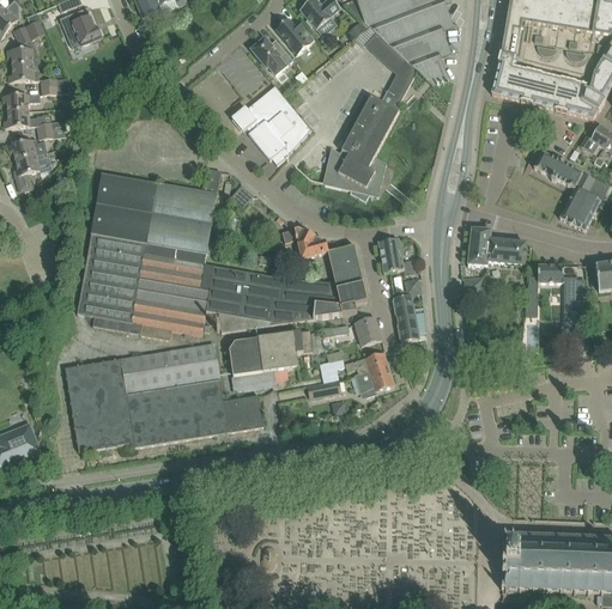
[(4,10),(0,13),(0,38),(19,18),(18,4),(13,0),(4,10)]
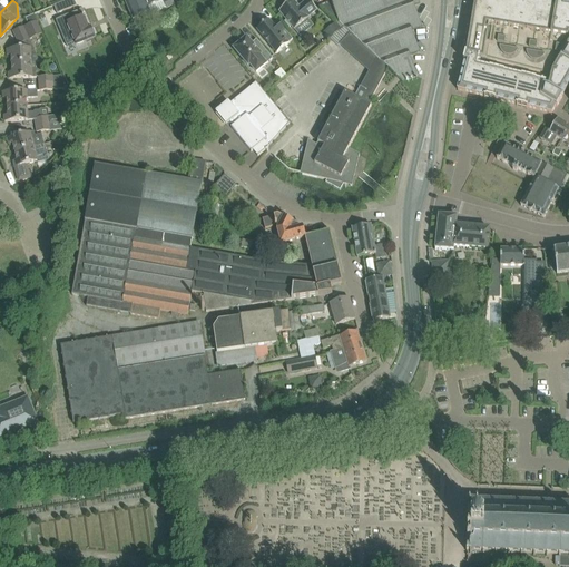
[(64,0),(54,5),(57,12),(76,3),(74,0),(64,0)]
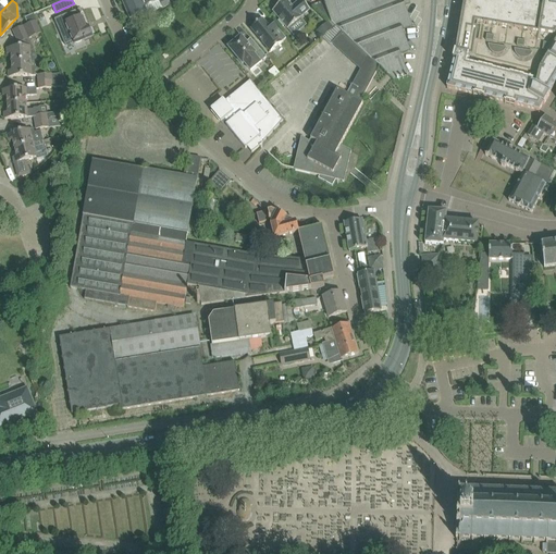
[(141,0),(125,8),(130,16),(145,10),(143,5),(155,0),(141,0)]
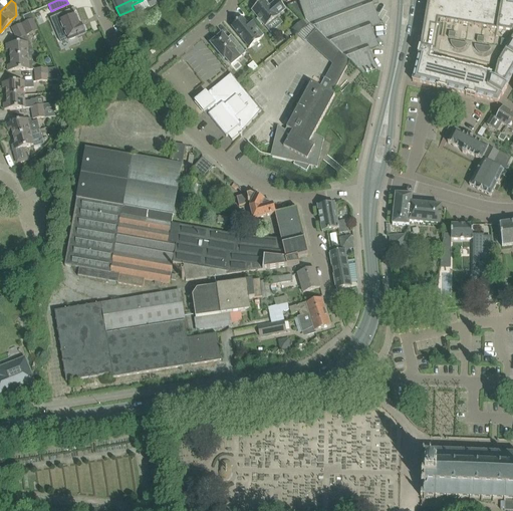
[(251,7),(257,15),(256,17),(260,22),(262,21),(265,24),(277,14),(276,13),(285,6),(283,4),(280,0),(271,0),(268,3),(265,0),(259,0),(251,7)]
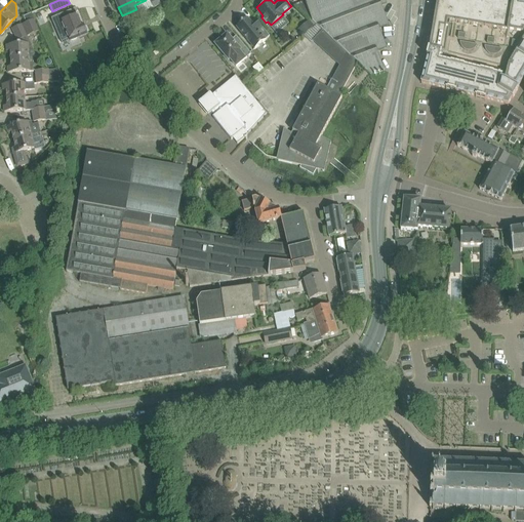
[(299,0),(294,2),(310,16),(312,18),(316,22),(357,61),(370,73),(384,67),(375,48),(386,44),(378,26),(388,22),(380,3),(385,1),(384,0),(299,0)]
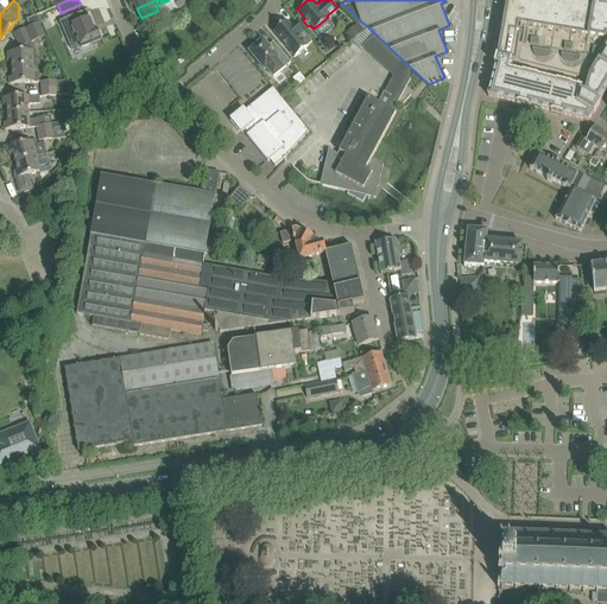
[(506,0),(497,55),(577,75),(575,82),(576,82),(575,87),(579,88),(599,100),(606,84),(606,1),(598,0),(506,0)]
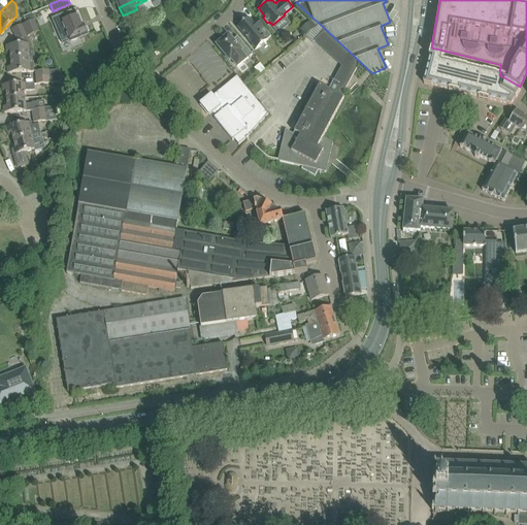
[(58,14),(52,18),(61,40),(69,37),(70,39),(88,32),(87,29),(88,28),(87,25),(85,25),(84,23),(81,24),(77,12),(76,12),(74,7),(65,11),(58,14)]
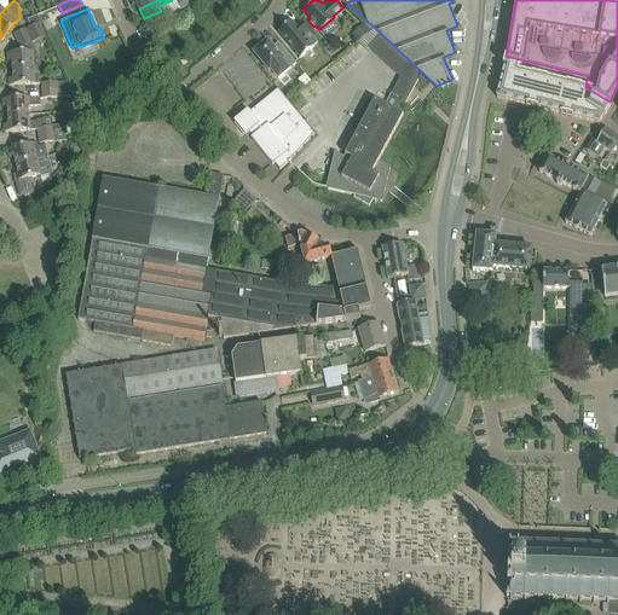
[(295,50),(300,54),(312,45),(311,44),(317,40),(300,19),(295,24),(290,18),(278,29),(287,39),(286,39),(295,50)]
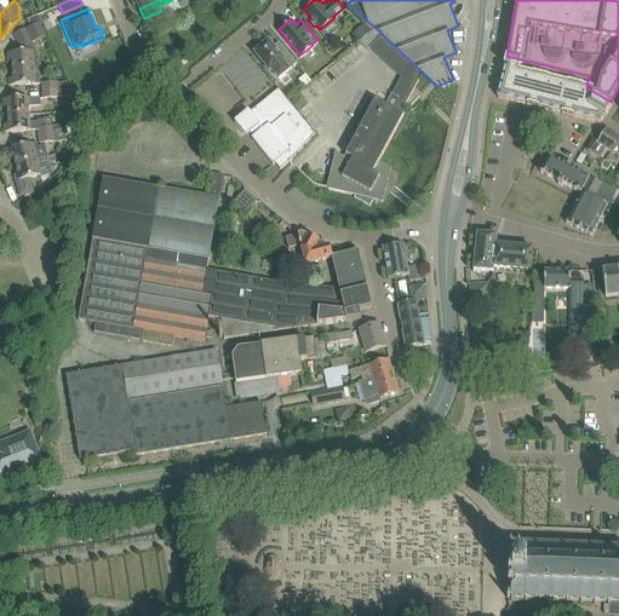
[(366,19),(351,32),(357,39),(373,26),(368,22),(366,19)]
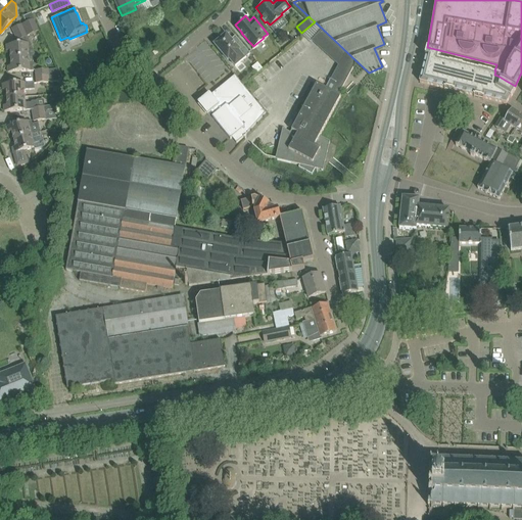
[(21,22),(24,28),(36,24),(33,17),(21,22)]
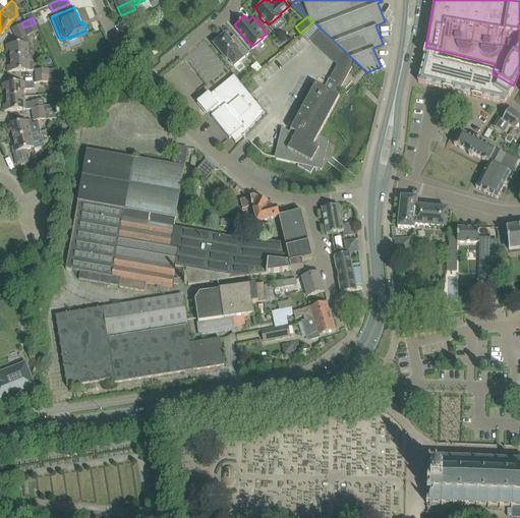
[(276,147),(274,156),(297,162),(296,164),(310,171),(312,167),(313,166),(323,149),(319,147),(324,136),(318,134),(339,95),(336,93),(338,89),(348,70),(354,60),(313,21),(300,33),(308,40),(309,38),(336,62),(324,87),(314,81),(288,129),(281,125),(276,147)]
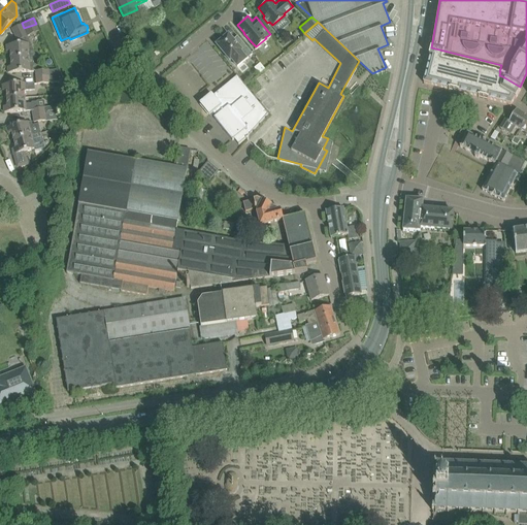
[(36,24),(24,28),(27,34),(38,29),(36,24)]
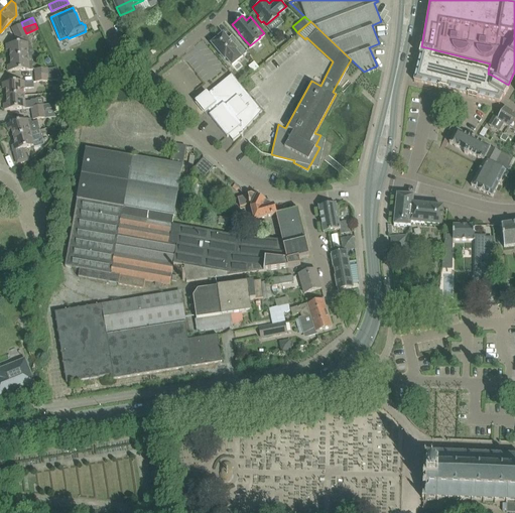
[(225,55),(231,62),(246,50),(232,33),(227,36),(223,31),(211,41),(224,56),(225,55)]
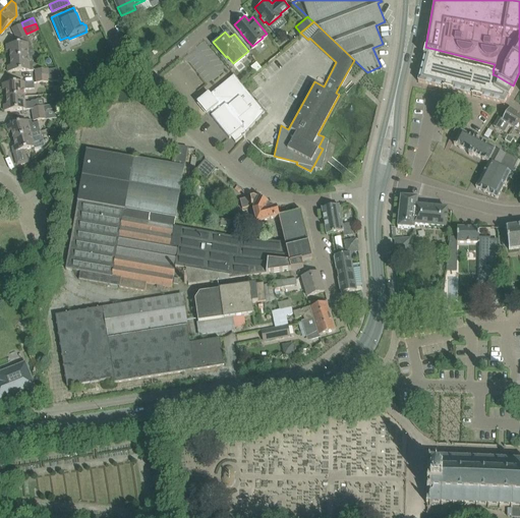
[(15,42),(6,42),(6,48),(9,48),(10,55),(27,55),(33,54),(36,54),(30,41),(27,41),(24,35),(16,39),(16,42),(15,42)]
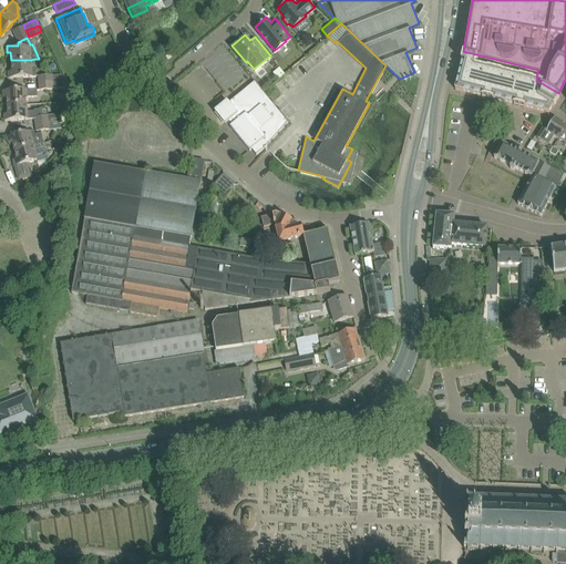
[(538,70),(463,51),(462,50),(461,58),(454,86),(481,93),(481,94),(492,96),(492,95),(513,101),(513,102),(524,104),(548,110),(552,103),(553,104),(558,93),(539,82),(536,81),(537,77),(536,77),(538,70)]
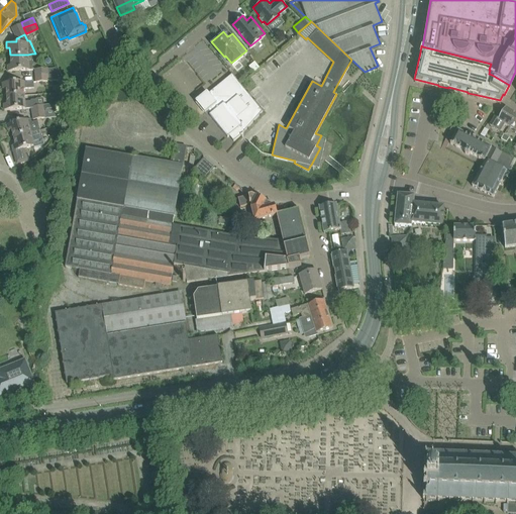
[(10,63),(7,63),(7,69),(32,68),(32,54),(27,55),(10,55),(10,63)]
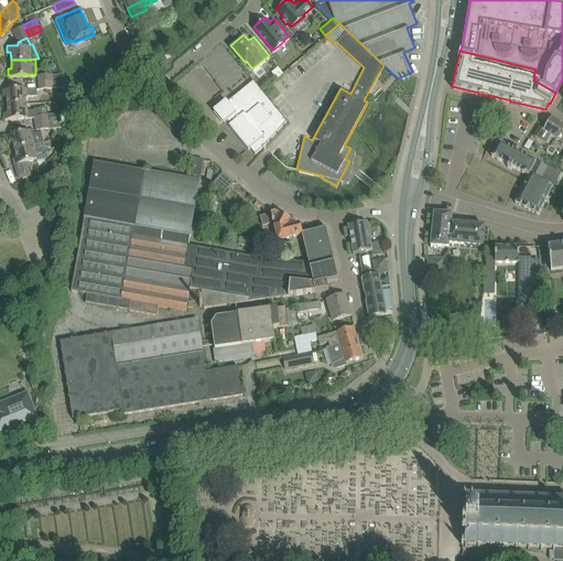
[(252,78),(227,99),(225,97),(212,108),(223,121),(228,116),(231,120),(228,123),(247,148),(251,144),(256,149),(253,151),(255,151),(261,146),(285,119),(252,78)]
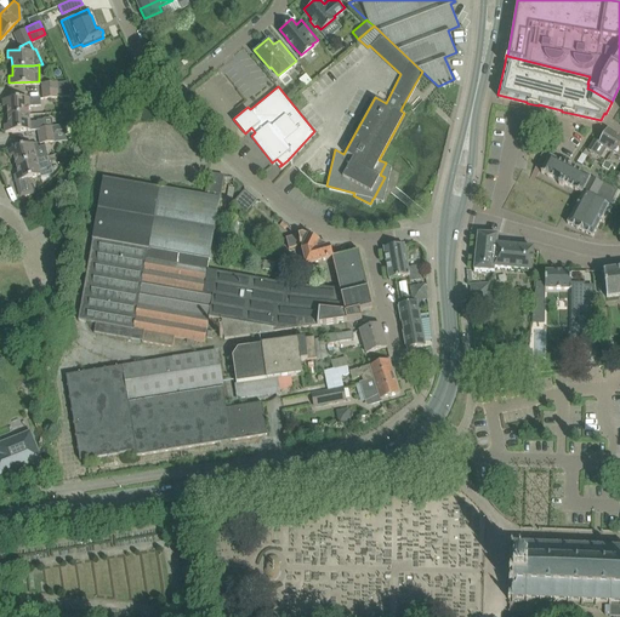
[(28,95),(3,97),(3,104),(7,103),(7,113),(29,112),(28,103),(40,103),(40,95),(28,95)]
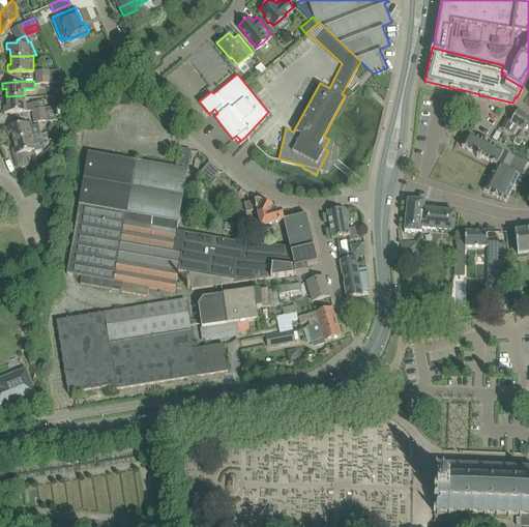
[(7,104),(3,104),(3,110),(13,110),(25,109),(32,109),(32,114),(50,111),(56,111),(56,107),(49,105),(45,106),(36,106),(36,99),(32,100),(31,101),(25,101),(25,95),(6,96),(7,104)]
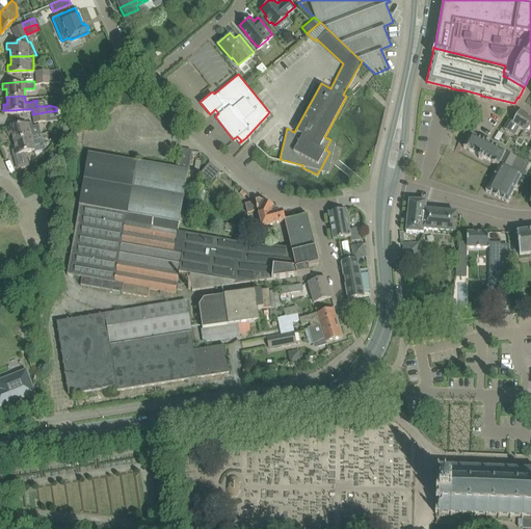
[(512,121),(508,117),(502,127),(512,133),(518,125),(525,129),(530,117),(530,115),(520,108),(512,121)]
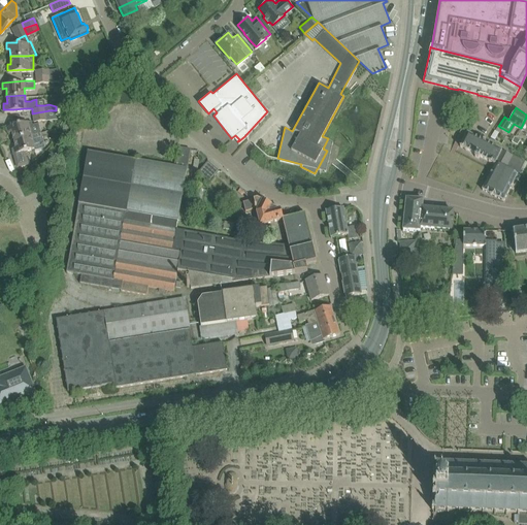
[(50,110),(32,113),(33,120),(46,118),(51,117),(50,110)]
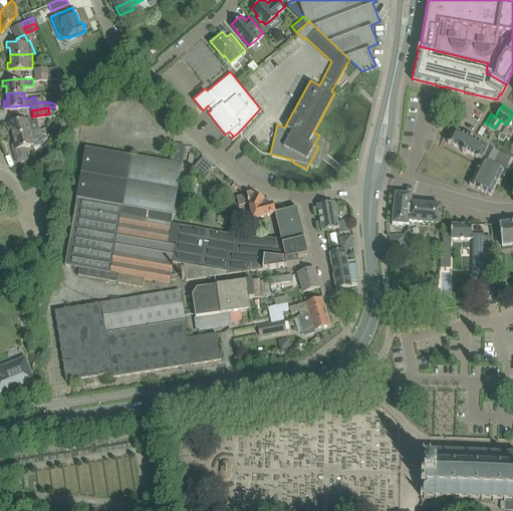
[(26,116),(6,121),(7,128),(11,126),(13,138),(30,133),(29,130),(39,128),(37,117),(31,119),(30,115),(26,116)]
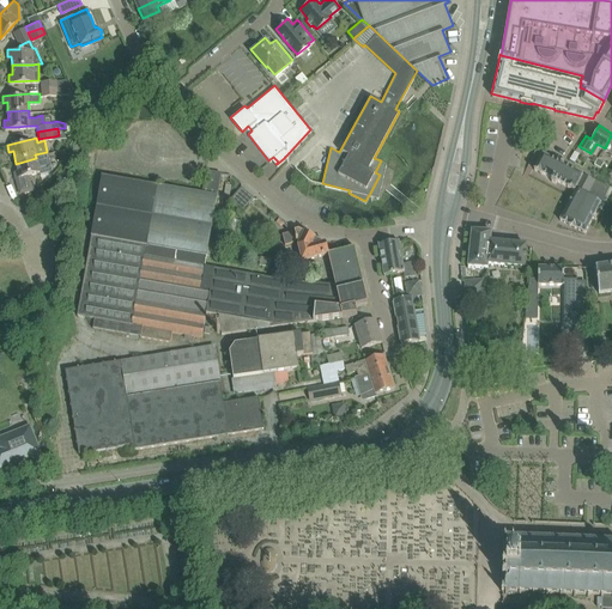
[(533,168),(574,189),(582,174),(541,152),(541,153),(539,152),(540,150),(535,147),(521,174),(526,176),(538,154),(540,156),(533,168)]
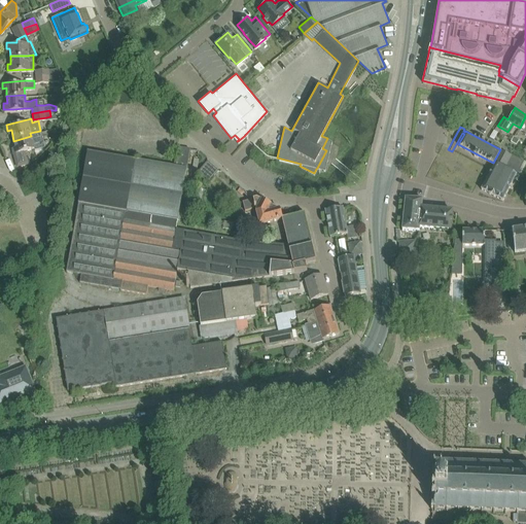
[(15,145),(11,146),(14,159),(16,165),(30,161),(28,154),(26,154),(25,148),(34,146),(34,148),(44,145),(43,140),(40,131),(30,133),(31,136),(13,141),(15,145)]
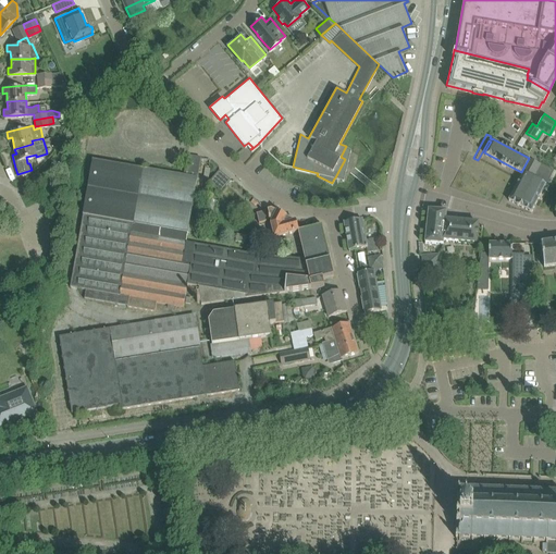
[(542,143),(540,146),(539,148),(545,151),(548,146),(542,143)]
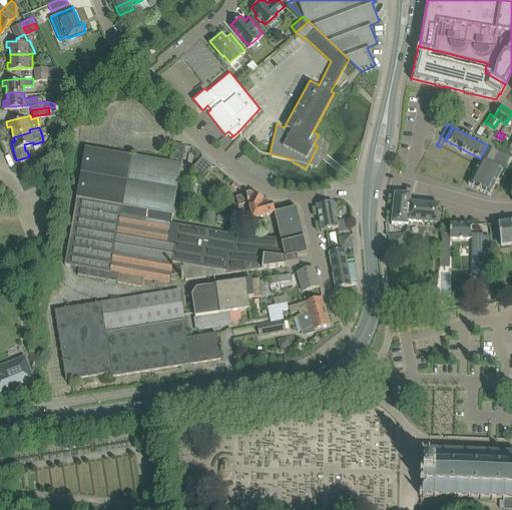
[(76,195),(64,263),(118,273),(116,281),(142,285),(143,277),(154,279),(153,281),(159,282),(159,280),(168,281),(171,260),(182,262),(184,273),(184,276),(185,279),(285,264),(280,235),(277,235),(237,232),(171,221),(182,153),(184,143),(171,141),(170,151),(169,159),(84,145),(76,195)]
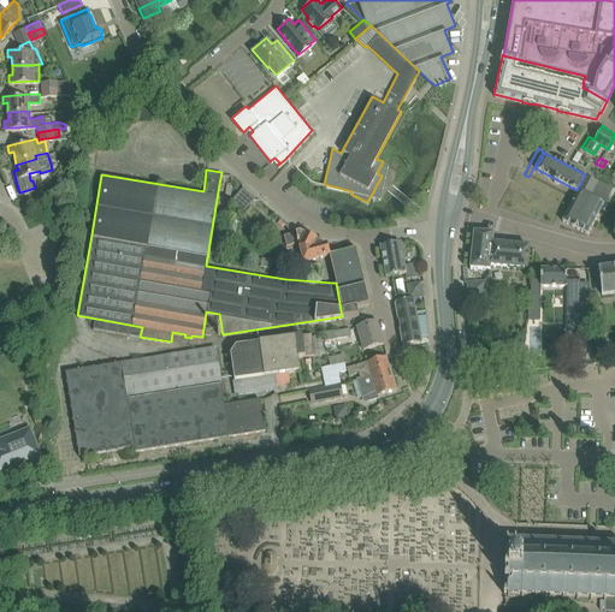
[(585,174),(577,190),(562,219),(587,232),(602,203),(603,203),(611,186),(596,178),(596,179),(585,174)]
